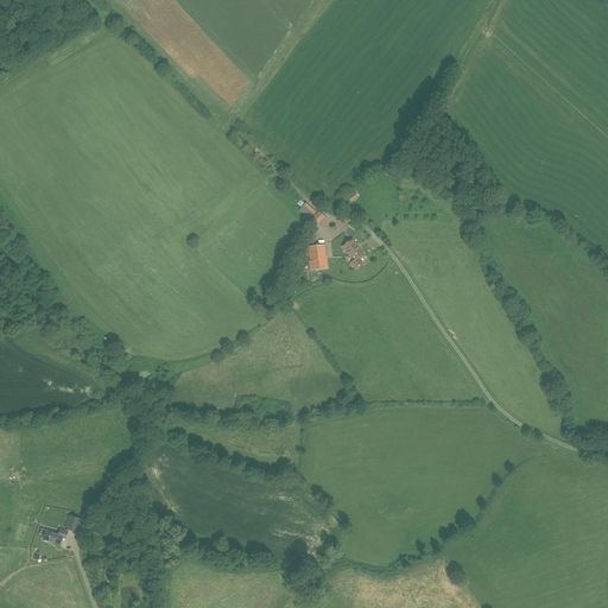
[(309,220),(315,213),(309,207),(303,214),(309,220)]
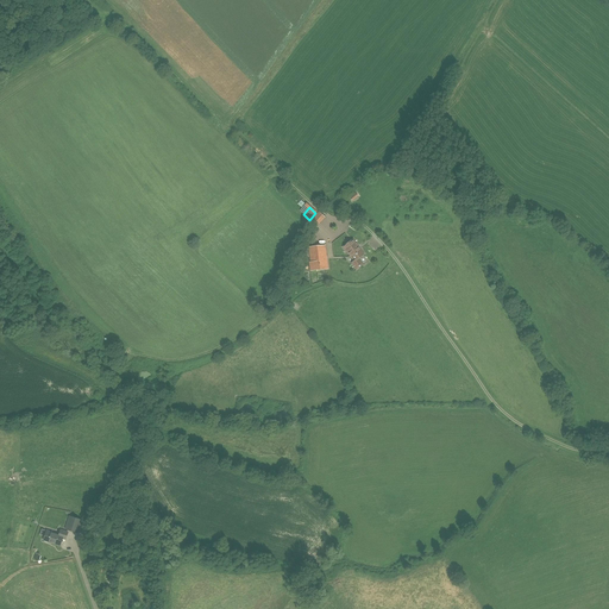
[(311,220),(316,226),(325,218),(318,211),(311,220)]
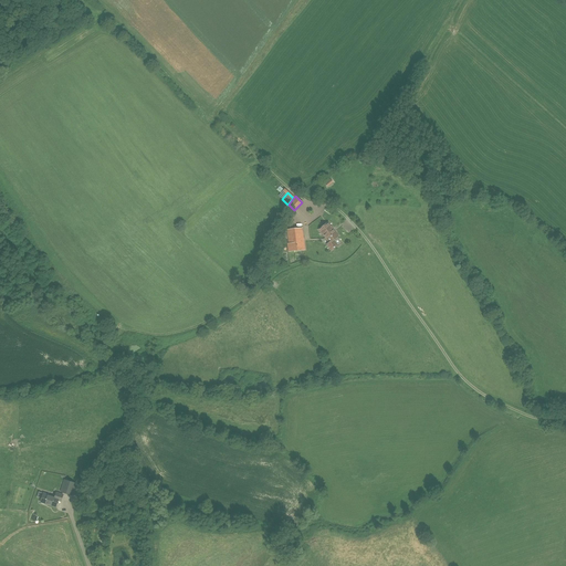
[(328,223),(318,230),(321,232),(328,243),(326,245),(331,251),(336,247),(332,241),(337,238),(333,230),(328,223)]
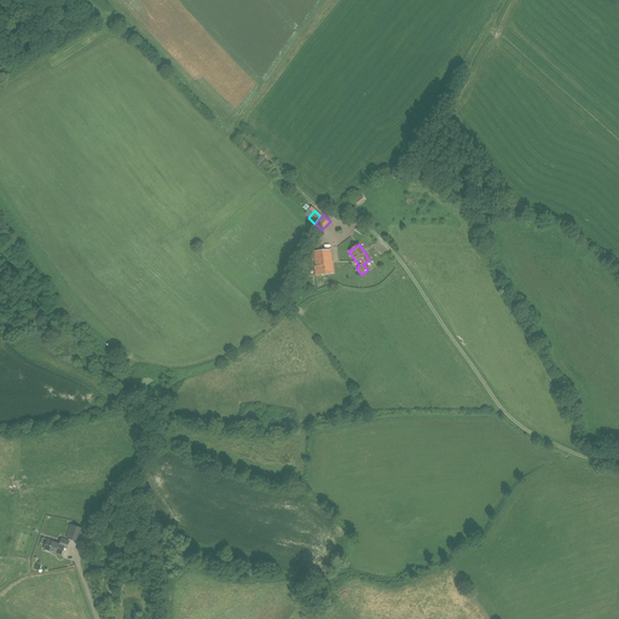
[(314,266),(314,275),(333,273),(330,249),(314,252),(316,266),(314,266)]
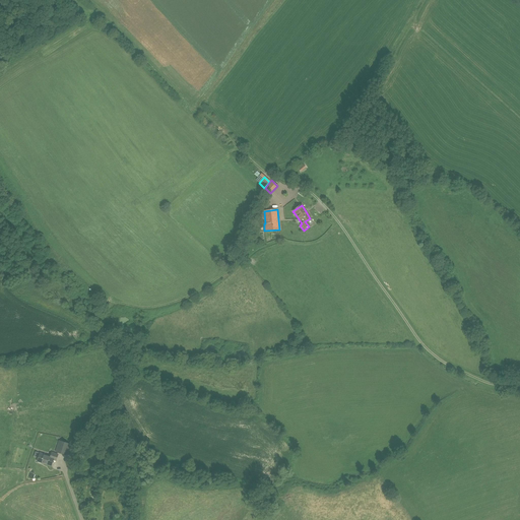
[(70,444),(66,443),(59,441),(56,451),(66,455),(70,444)]
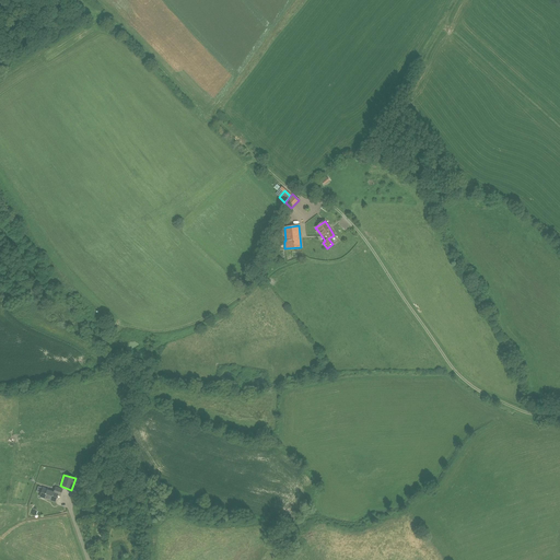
[(55,502),(56,501),(57,494),(60,496),(62,490),(56,488),(55,491),(43,488),(41,497),(47,499),(55,502)]
